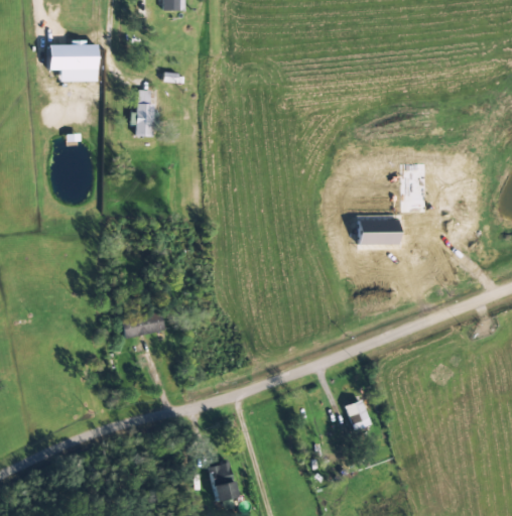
[(153,136),(154,103),(150,103),(150,91),(137,91),(137,113),(131,112),(131,124),(136,124),(135,136),(153,136)]
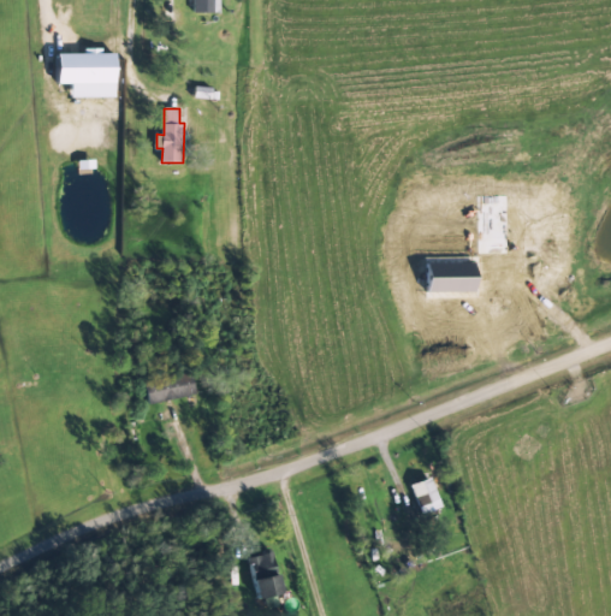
[(196,392),(191,373),(143,386),(149,406),(196,392)]
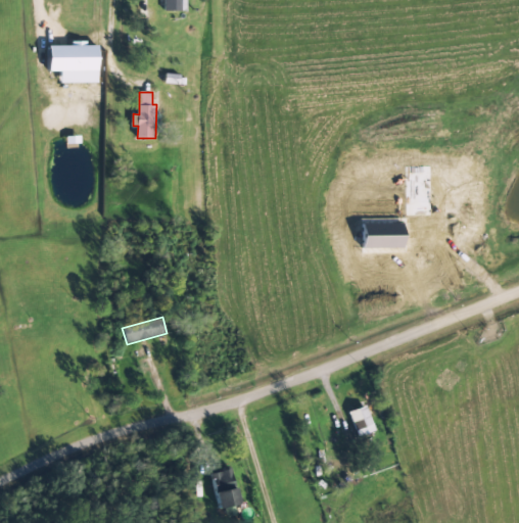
[(375,431),(368,406),(350,410),(358,436),(375,431)]
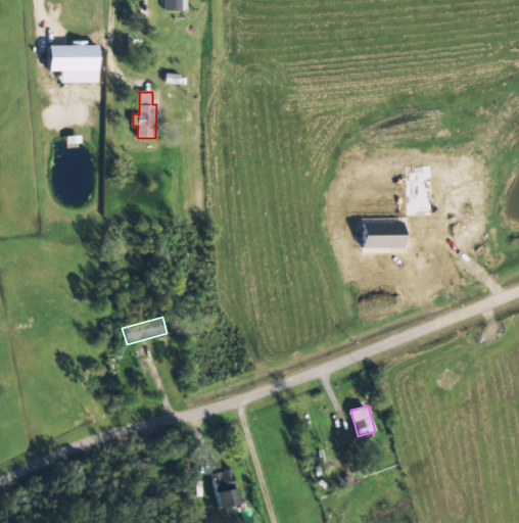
[(214,473),(218,508),(239,505),(235,469),(214,473)]
